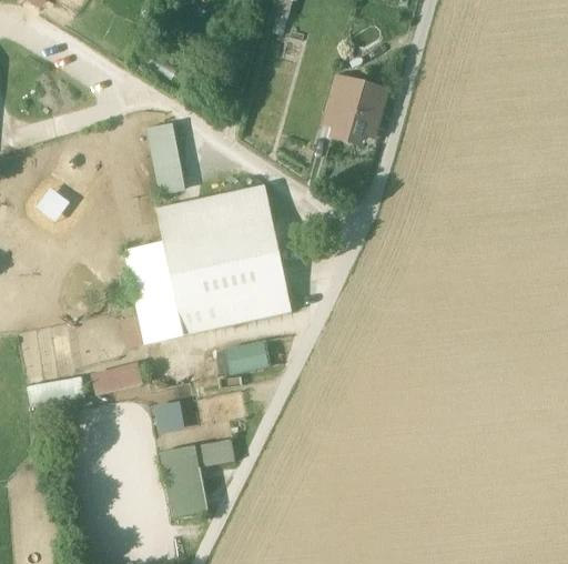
[(279,0),(275,12),(290,17),(294,0),(279,0)]
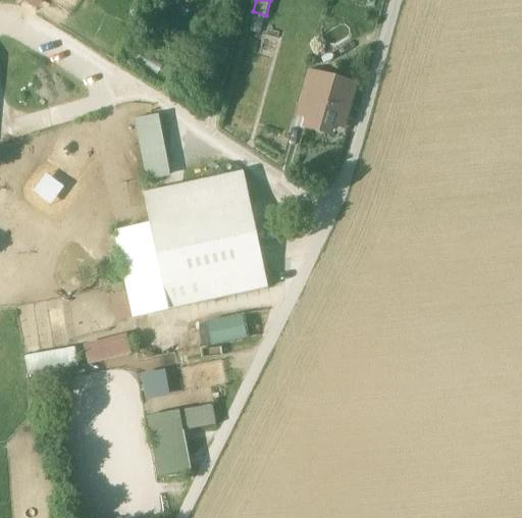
[(328,78),(319,74),(316,84),(304,80),(296,110),(308,113),(306,120),(312,122),(315,127),(321,132),(329,127),(331,123),(332,120),(343,123),(354,85),(340,81),(335,74),(328,78)]
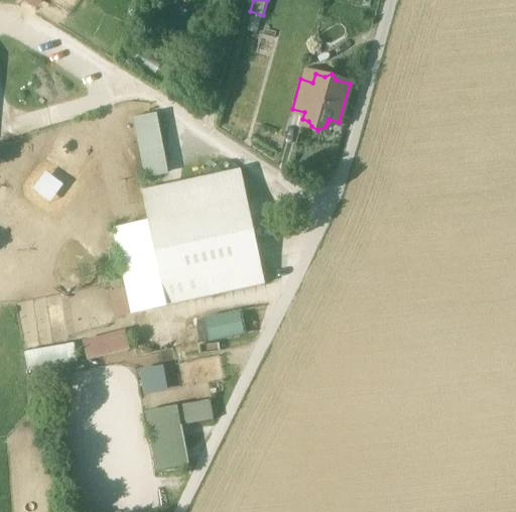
[(144,177),(168,172),(156,111),(133,116),(144,177)]
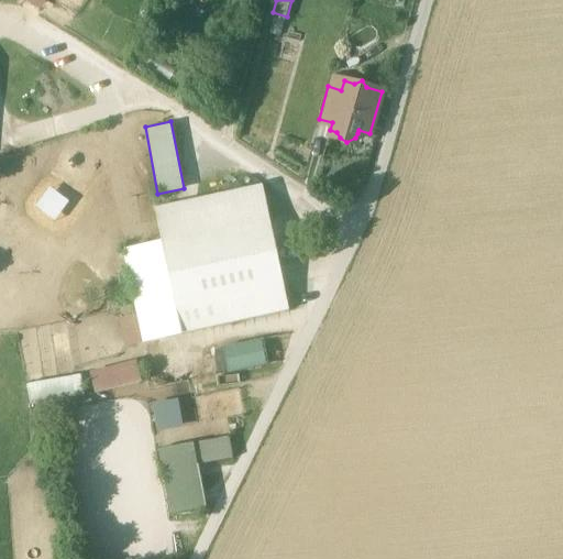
[(262,183),(155,206),(162,240),(269,217),(262,183)]
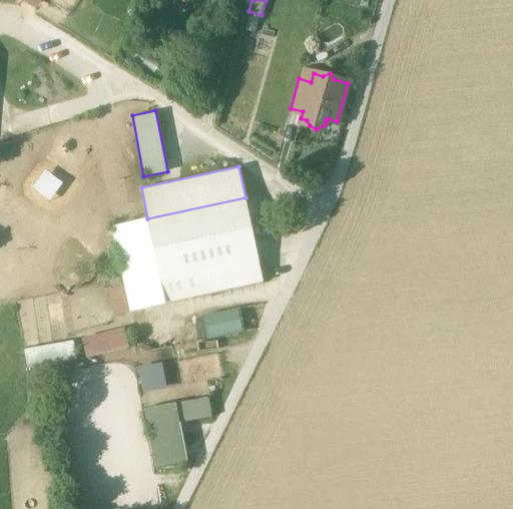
[(45,168),(32,186),(50,199),(63,182),(45,168)]
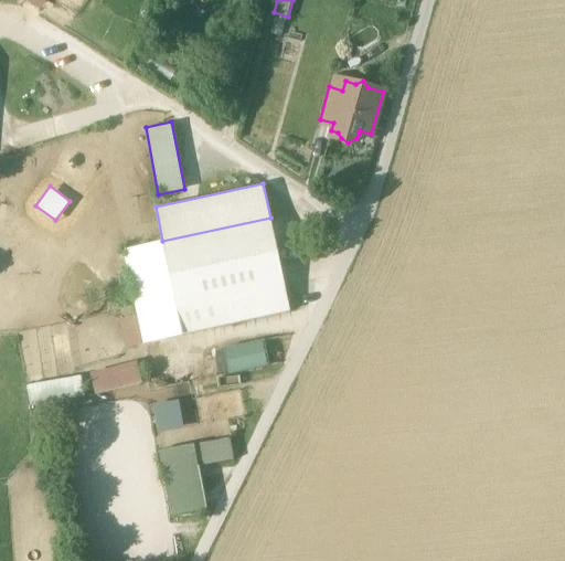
[(270,218),(162,241),(125,249),(145,340),(290,308),(270,218)]
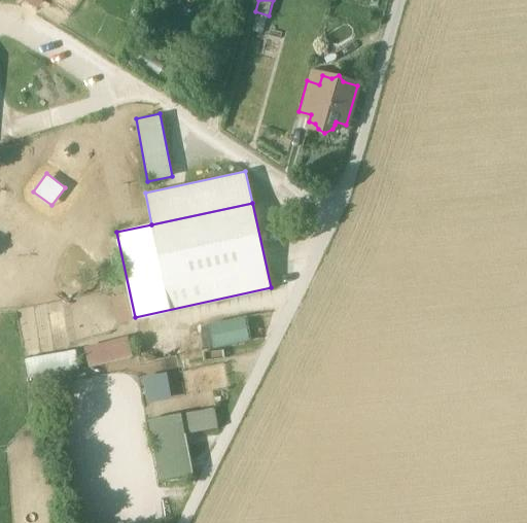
[(208,322),(213,347),(249,339),(244,315),(208,322)]
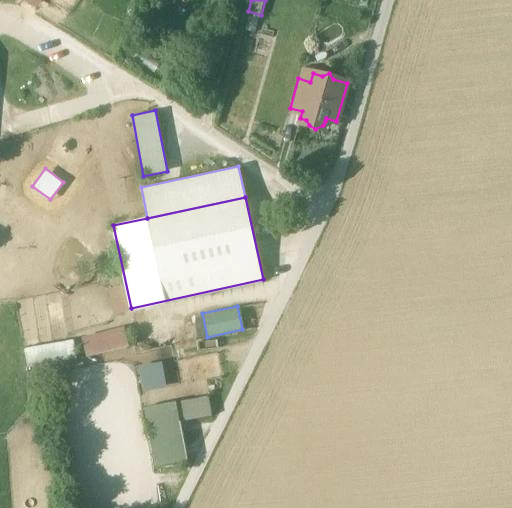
[(128,324),(84,332),(88,352),(132,344),(128,324)]
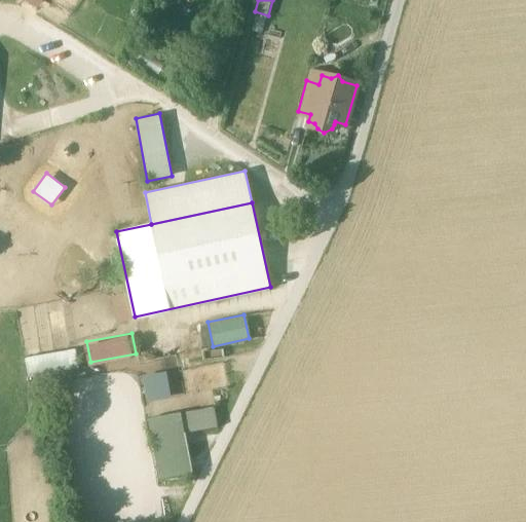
[(28,352),(30,371),(81,365),(79,346),(28,352)]
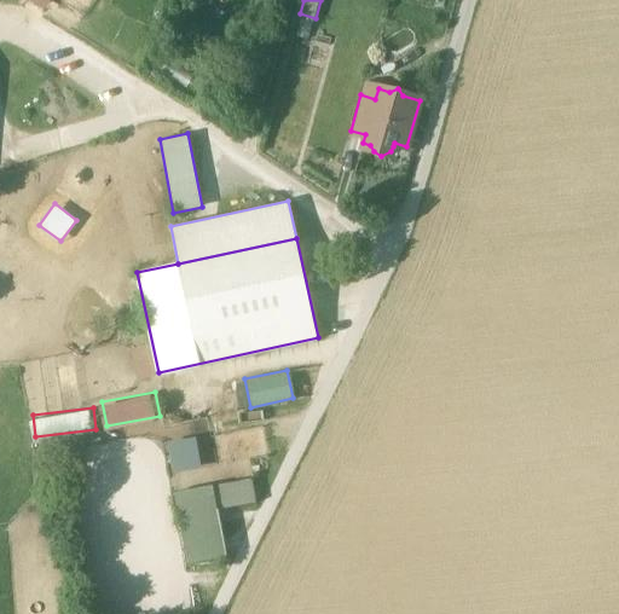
[(183,470),(201,467),(196,435),(178,439),(178,440),(167,442),(173,470),(183,468),(183,470)]
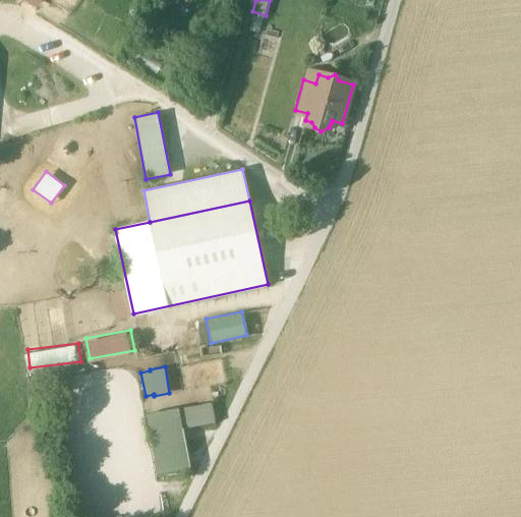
[(211,402),(179,408),(183,427),(215,421),(211,402)]
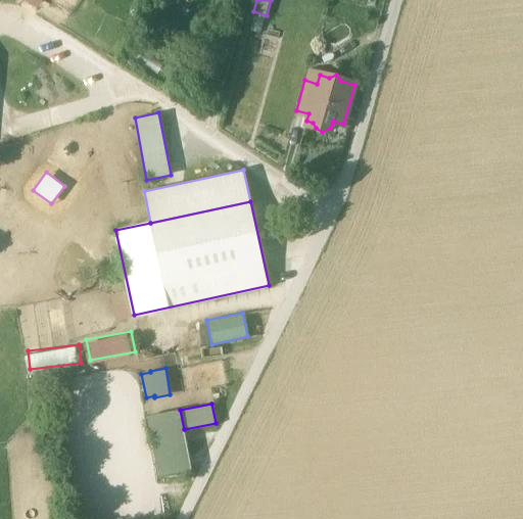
[(180,410),(147,415),(158,475),(191,469),(184,429),(180,410)]
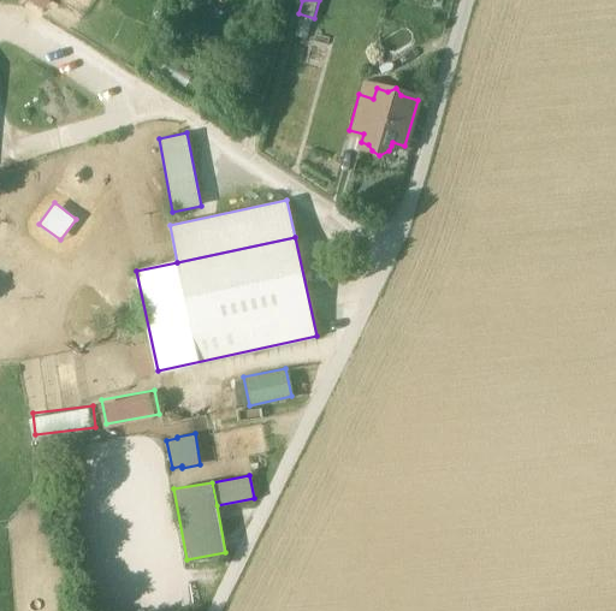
All buildings are outlined.
